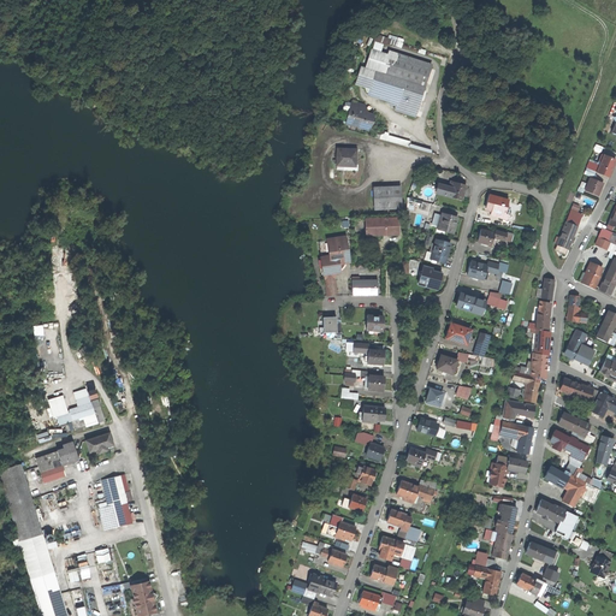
[(374,43),(383,46),(384,42),(401,48),(403,43),(396,41),(397,39),(390,36),(391,33),(379,29),(374,43)]
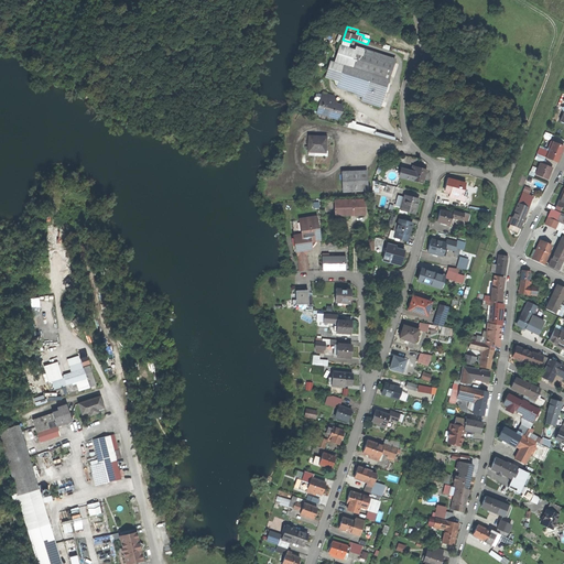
[(349,49),(350,42),(343,40),(340,45),(349,49)]
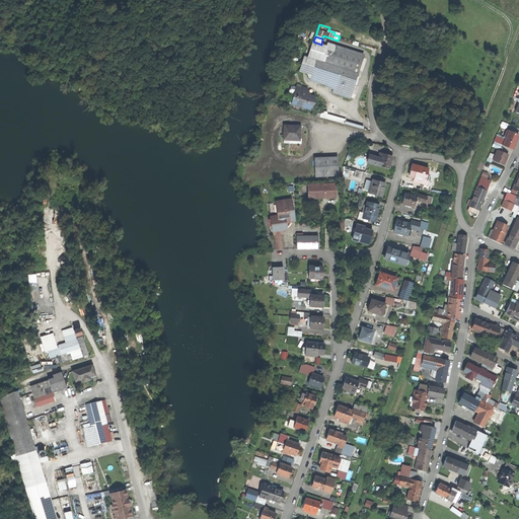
[(321,62),(326,46),(321,45),(313,42),(312,42),(307,57),(315,60),(321,62)]
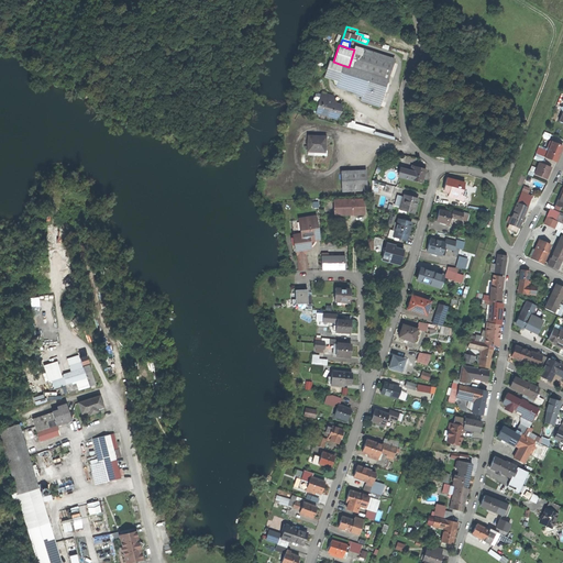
[(349,67),(388,79),(395,58),(355,45),(354,50),(349,67)]
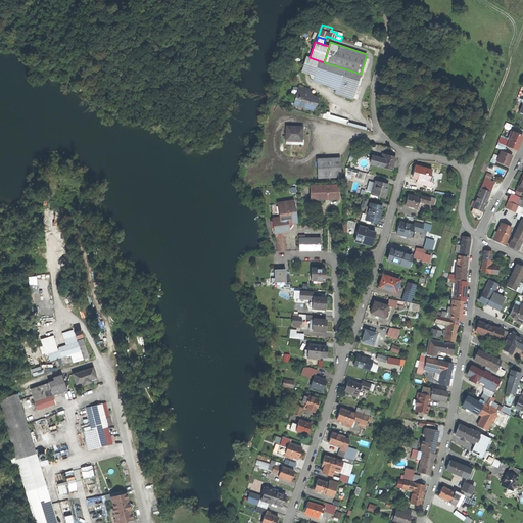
[(314,76),(318,60),(310,57),(305,56),(300,72),(314,76)]
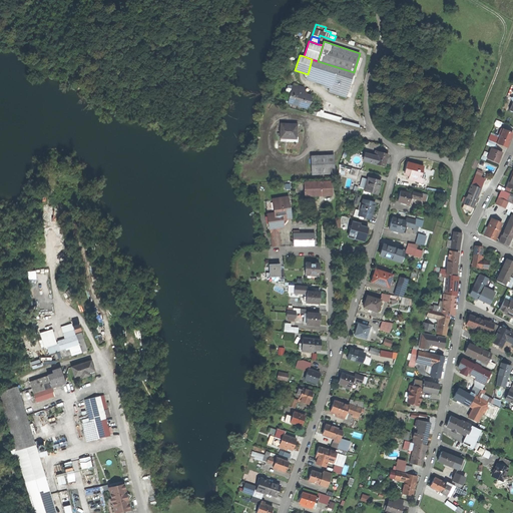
[(354,72),(318,61),(312,59),(308,74),(306,79),(348,92),(354,72)]
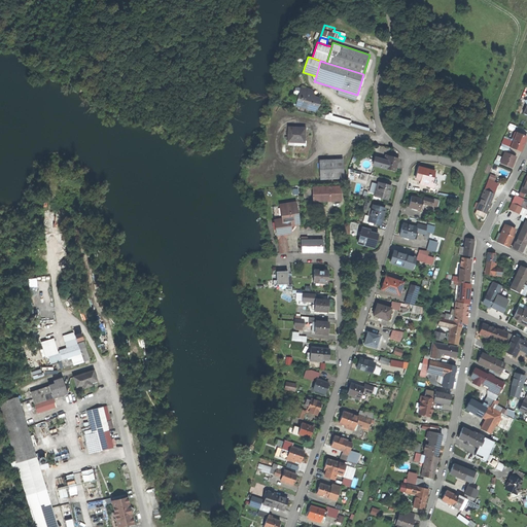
[(302,86),(295,106),(314,111),(318,98),(315,98),(311,90),(302,86)]
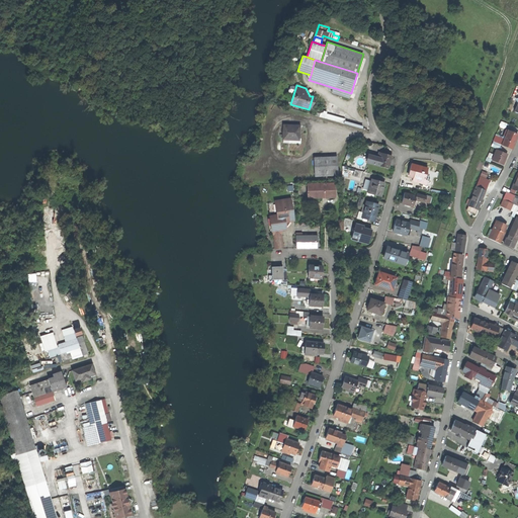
[(321,112),(320,116),(345,123),(346,120),(346,117),(328,112),(328,111),(325,110),(324,111),(321,112)]
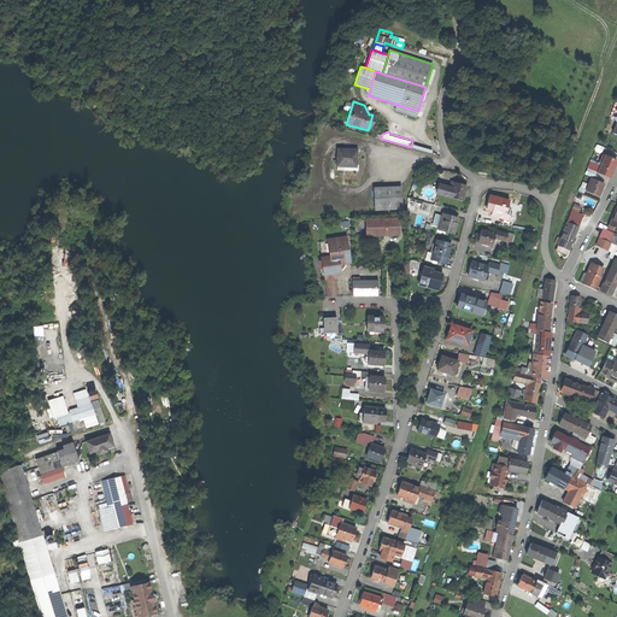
[(338,150),(336,166),(356,166),(357,150),(338,150)]
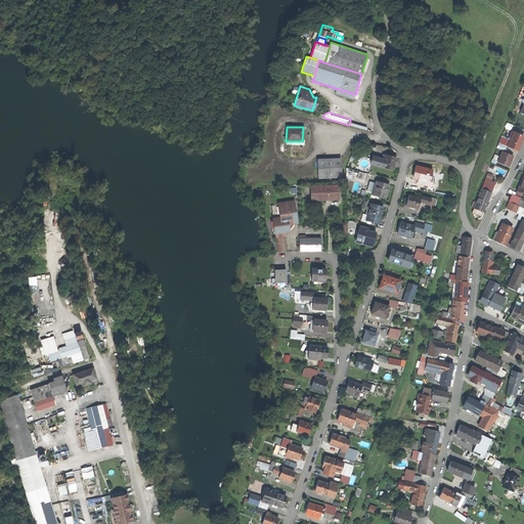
[(511,139),(508,146),(517,150),(523,136),(514,132),(511,139)]
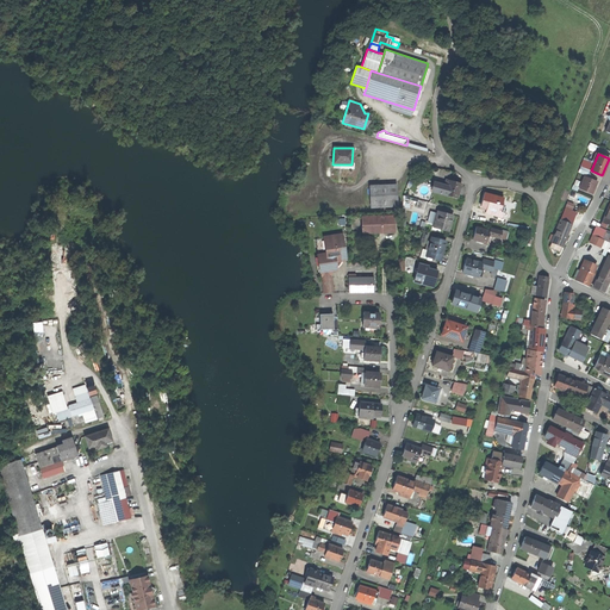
[(589,170),(591,170),(595,162),(585,159),(582,167),(589,170)]
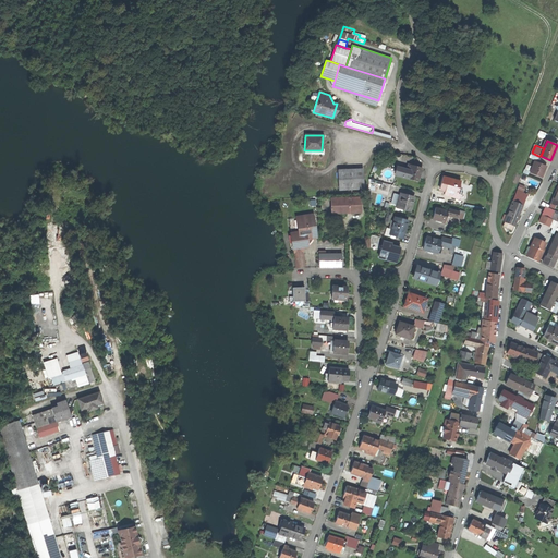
[(530,171),(530,172),(541,177),(546,166),(534,161),(530,171)]
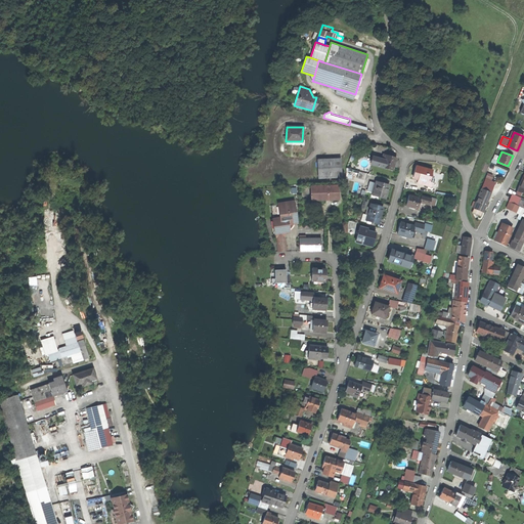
[(373,155),(370,165),(392,171),(394,165),(395,166),(396,164),(394,163),(396,158),(385,156),(385,158),(373,155)]
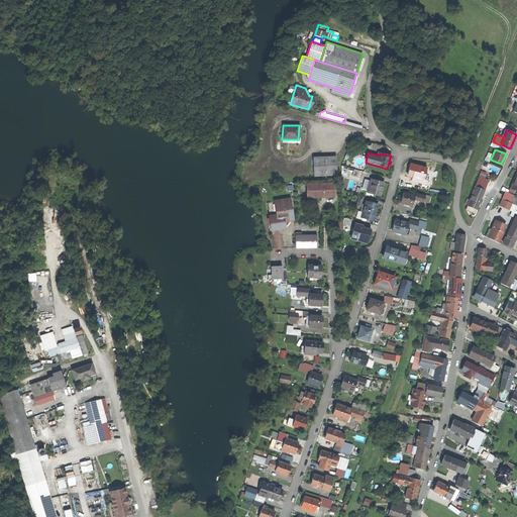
[(312,158),(313,176),(336,175),(335,157),(312,158)]
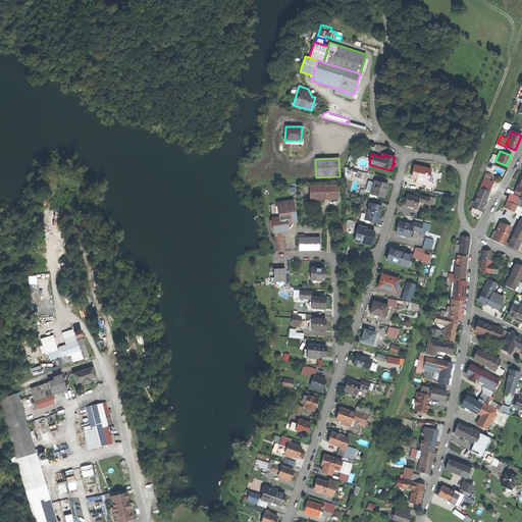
[(415,165),(411,176),(416,177),(415,181),(429,186),(429,184),(431,184),(432,181),(430,180),(431,175),(429,174),(430,169),(415,165)]
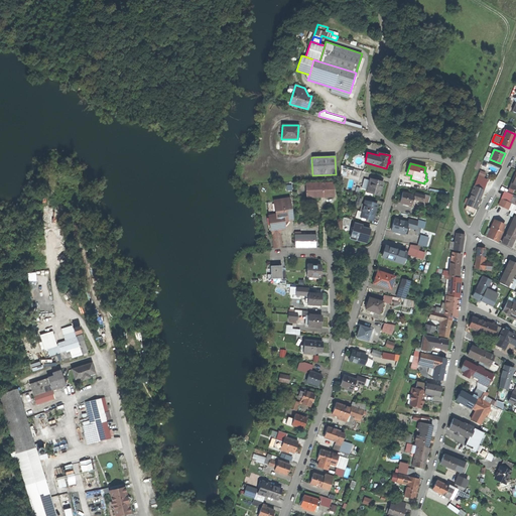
[(353,169),(352,176),(359,178),(361,171),(353,169)]
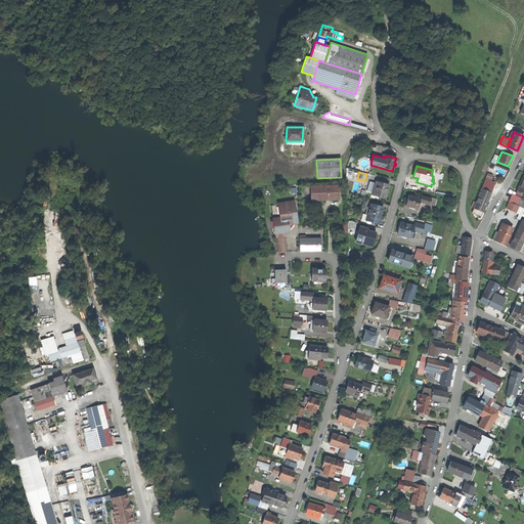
[(486,178),(482,189),(491,192),(496,181),(492,180),(486,178)]
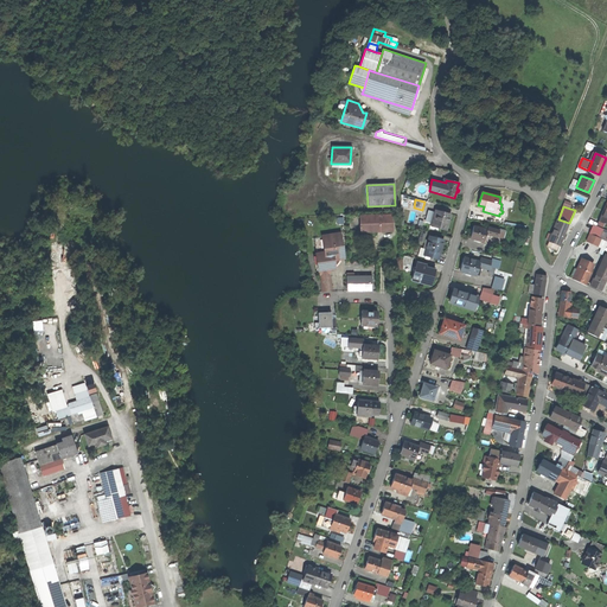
[(451,213),(436,210),(432,227),(446,231),(451,213)]
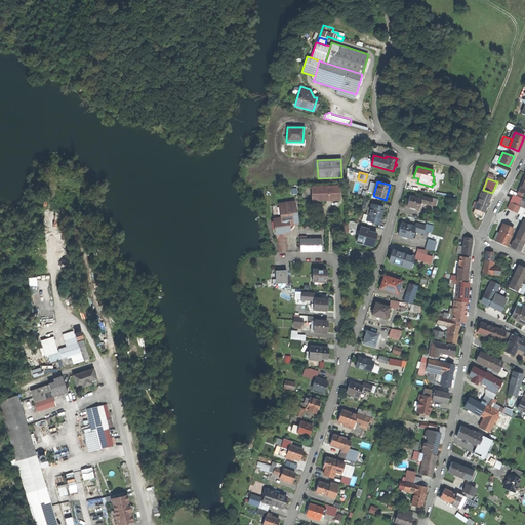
[(312,187),(312,200),(338,199),(338,187),(312,187)]
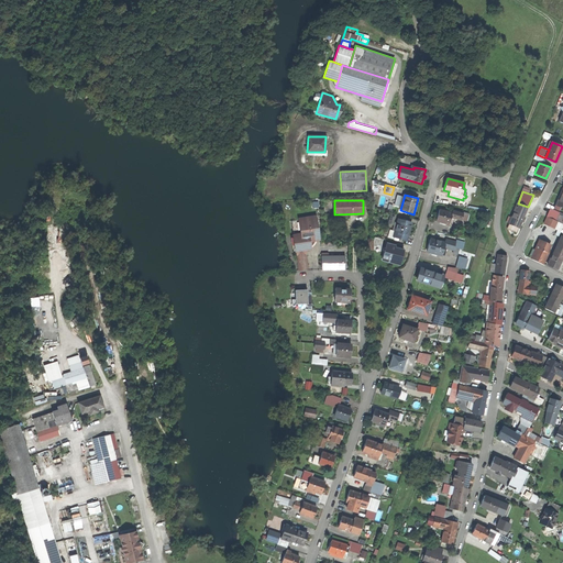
[(528,207),(518,203),(509,224),(519,229),(528,207)]
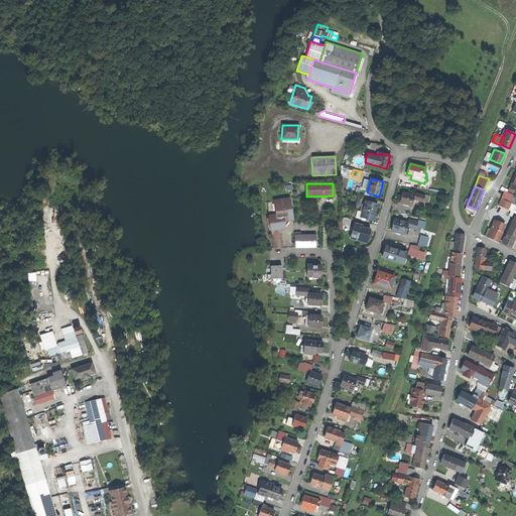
[(402,192),(399,203),(411,206),(411,204),(414,196),(413,196),(402,192)]
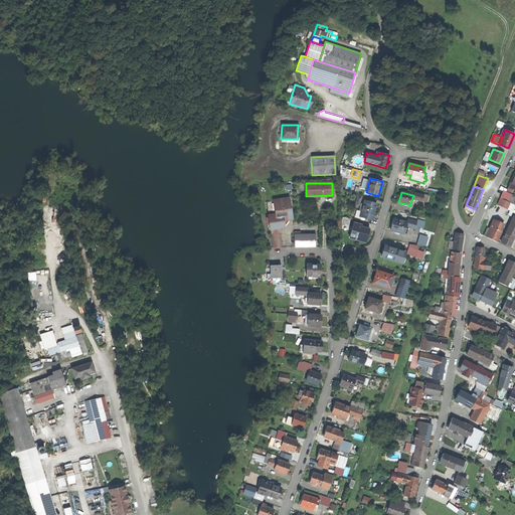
[(504,192),(501,199),(509,202),(510,201),(512,195),(504,192)]
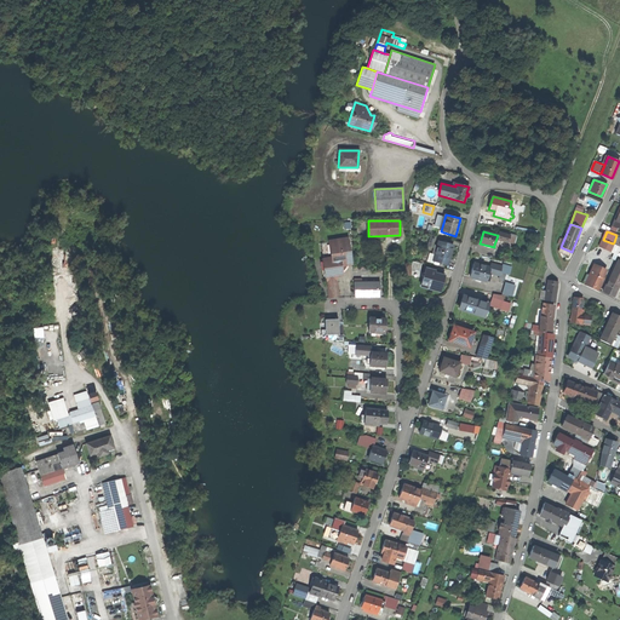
[(498,235),(494,245),(498,246),(499,240),(507,242),(509,235),(498,233),(497,235),(498,235)]
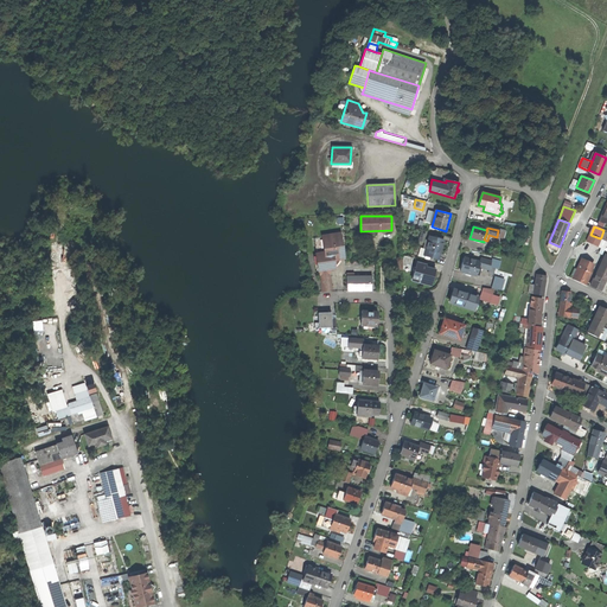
[(315,251),(319,272),(331,270),(337,269),(337,263),(338,262),(340,261),(340,259),(346,257),(342,230),(321,234),(324,250),(315,251)]
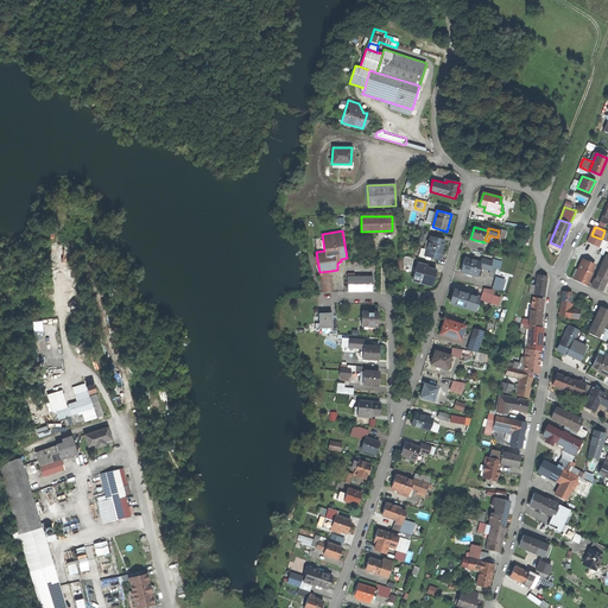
[(601,239),(591,235),(589,241),(603,247),(601,253),(603,254),(605,249),(607,242),(607,240),(602,238),(601,239)]
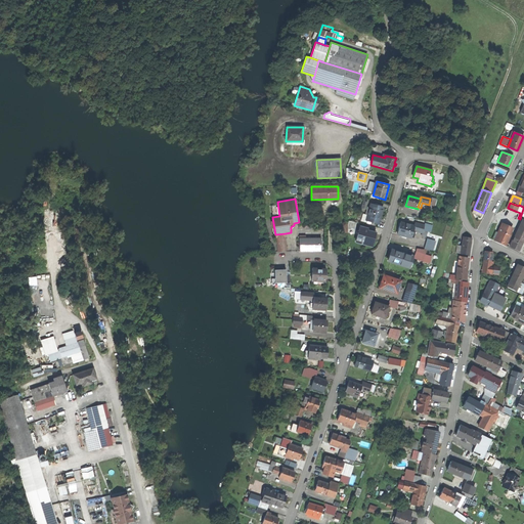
[(383,208),(370,204),(366,221),(378,224),(383,208)]
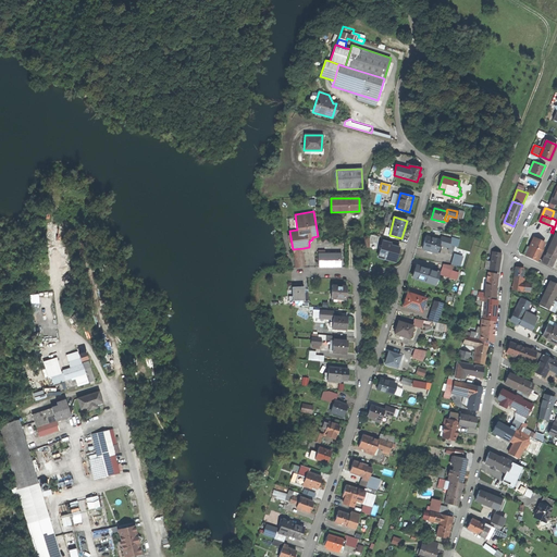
[(514,226),(504,222),(502,227),(511,231),(514,226)]
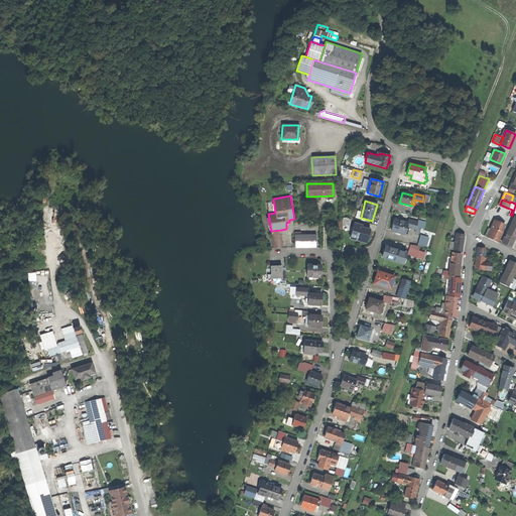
[(494,228),(502,232),(508,219),(500,215),(494,228)]
